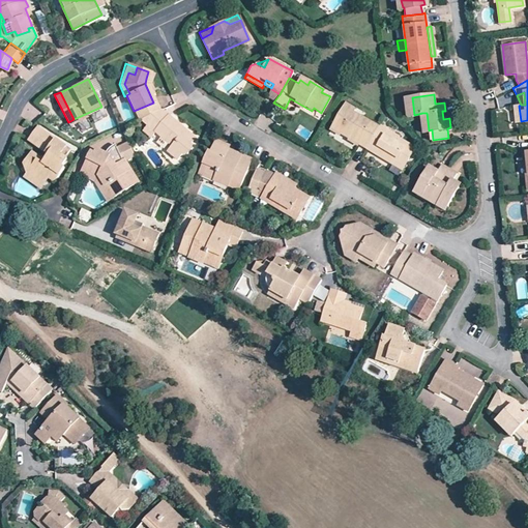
[(156,109),(153,103),(134,111),(137,117),(156,109)]
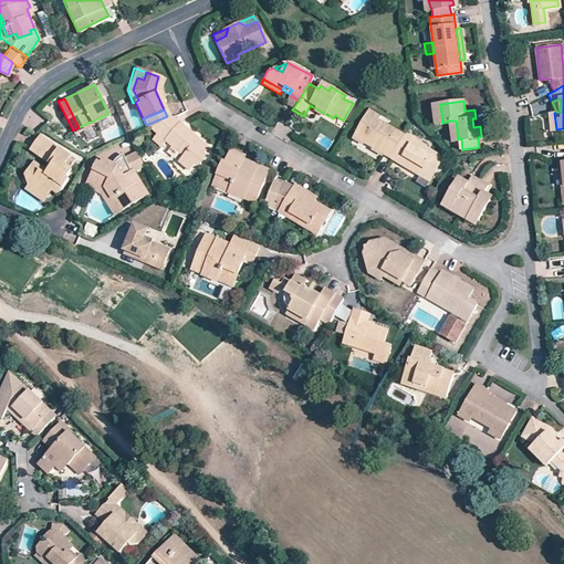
[(388,159),(392,155),(403,136),(375,121),(377,117),(367,112),(352,138),(388,159)]
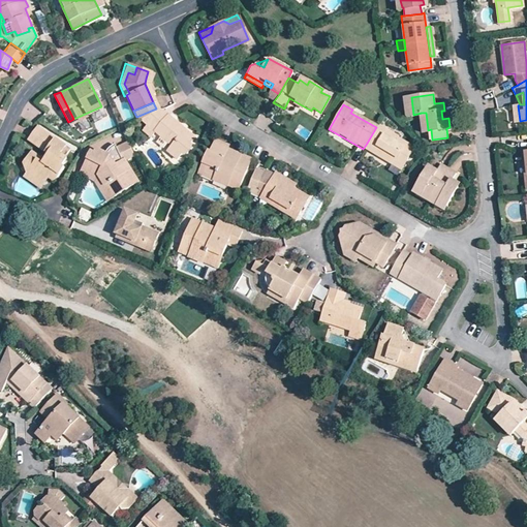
[(180,130),(182,127),(160,109),(140,118),(145,122),(141,127),(149,134),(153,129),(169,144),(164,149),(175,157),(180,151),(180,152),(184,152),(188,148),(189,144),(187,142),(192,136),(185,130),(183,132),(180,130)]
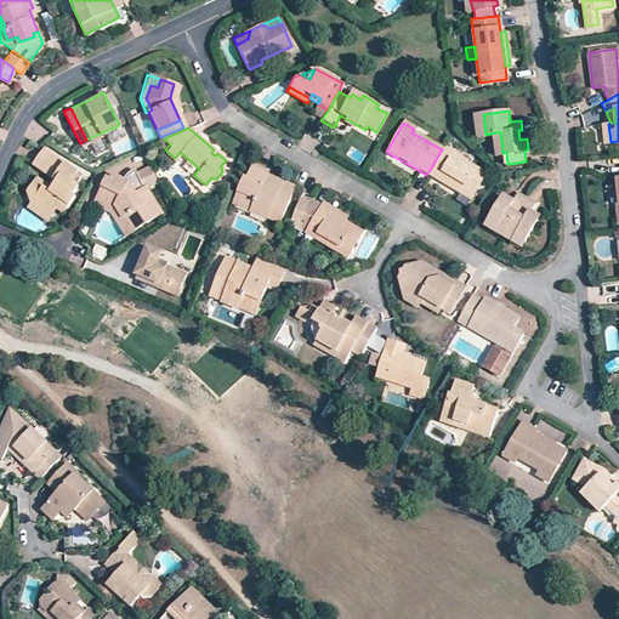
[(585,130),(586,148),(596,147),(595,129),(585,130)]
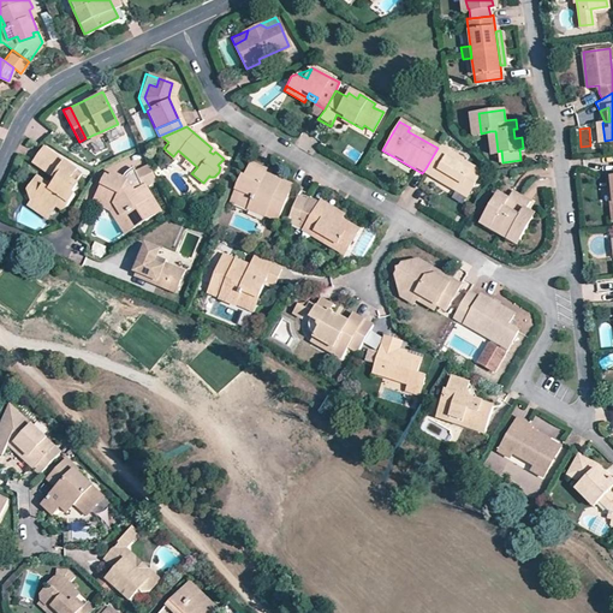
[(46,208),(55,203),(59,207),(63,206),(72,191),(70,189),(75,182),(71,179),(78,170),(42,144),(31,160),(49,173),(53,176),(47,185),(43,183),(33,174),(25,185),(30,197),(46,208)]
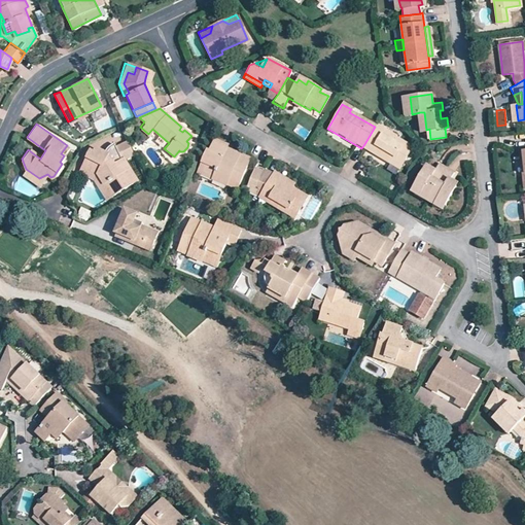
[(392,161),(399,166),(408,150),(408,146),(392,138),(393,136),(376,125),(375,127),(364,144),(373,149),(375,155),(384,162),(392,161)]
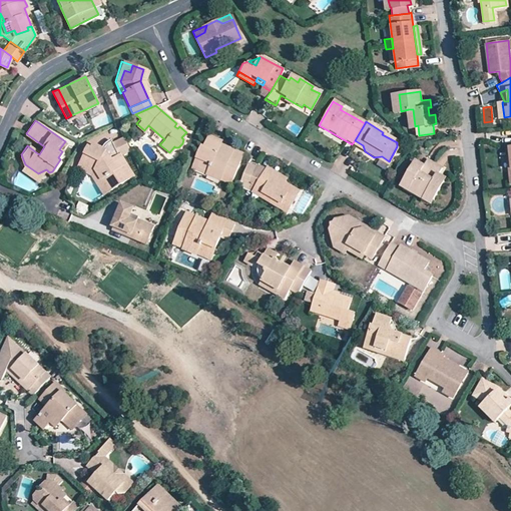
[(207,167),(230,178),(241,153),(224,144),(222,147),(217,145),(219,142),(220,139),(208,133),(202,145),(200,144),(195,155),(199,157),(195,164),(206,169),(207,167)]
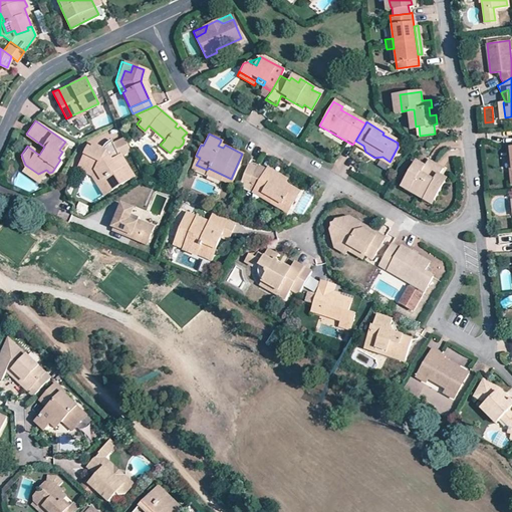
[(100,175),(108,187),(133,173),(119,152),(129,147),(120,135),(112,140),(109,141),(105,148),(102,146),(95,141),(92,145),(89,143),(84,150),(87,152),(81,160),(94,167),(99,177),(100,175)]
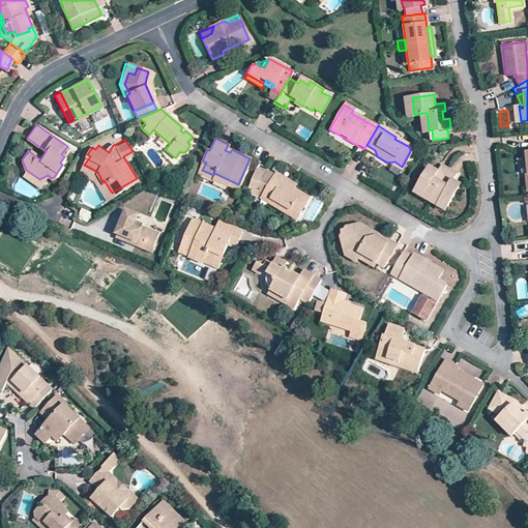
[(111,143),(106,150),(109,152),(113,145),(116,144),(114,141),(111,143)]
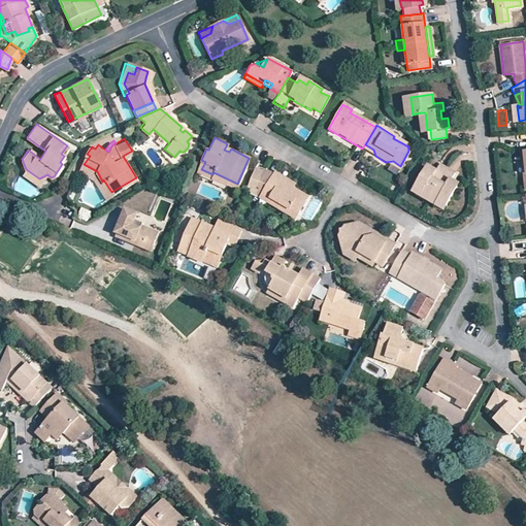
[(362,149),(375,156),(373,150),(365,144),(362,149)]
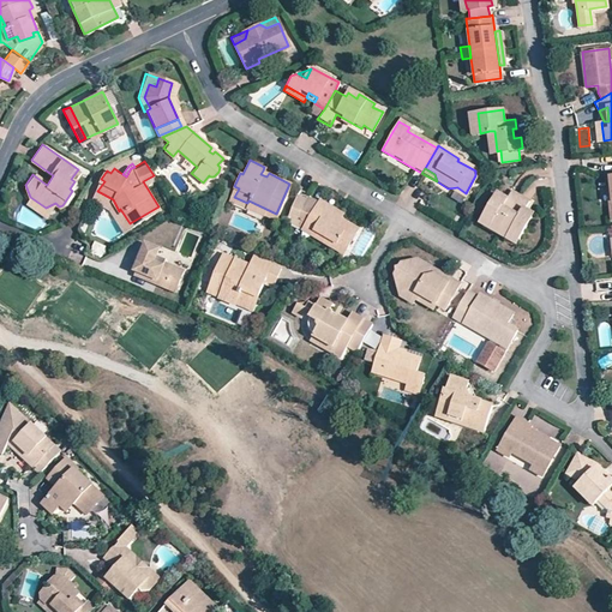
[(49,173),(43,183),(47,185),(53,175),(49,173)]
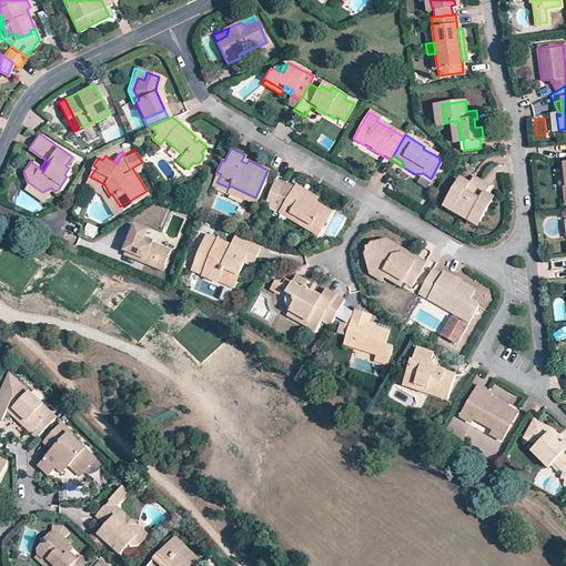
[(112,211),(120,206),(111,193),(110,195),(104,184),(90,177),(97,168),(93,165),(83,180),(99,190),(103,196),(112,211)]
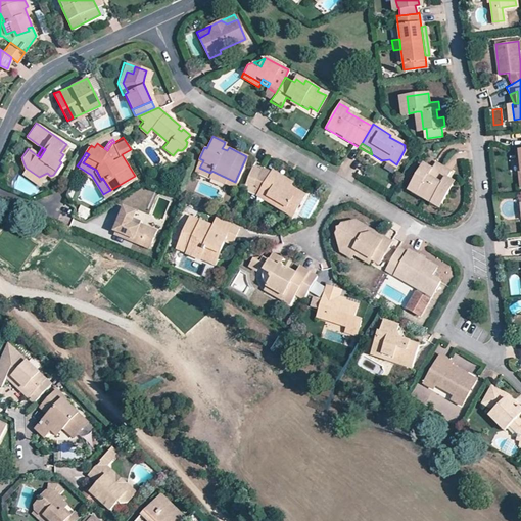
[(232,187),(235,182),(211,171),(210,173),(199,168),(203,160),(199,158),(194,169),(232,187)]
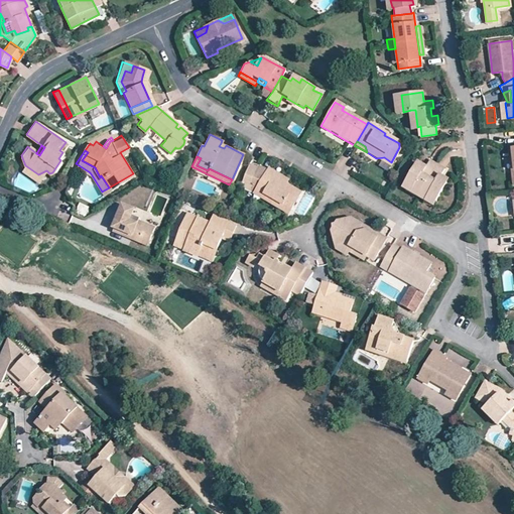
[(405,182),(434,200),(445,180),(438,176),(442,168),(427,159),(423,167),(416,163),(405,182)]
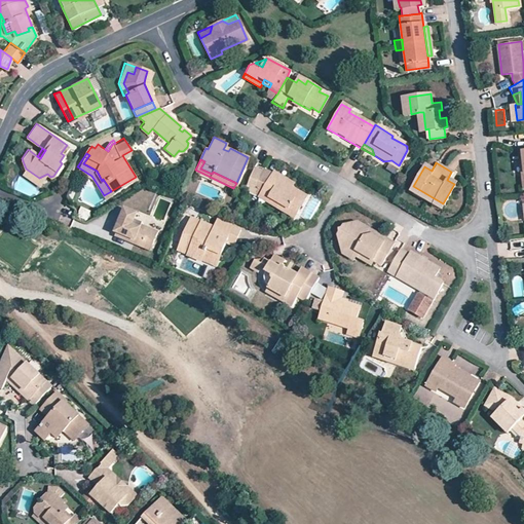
[(286,209),(294,214),(304,197),(289,188),(282,184),(285,180),(273,173),(271,177),(262,171),(253,167),(247,182),(246,183),(255,187),(261,191),(260,193),(269,197),(270,204),(279,210),(286,209)]
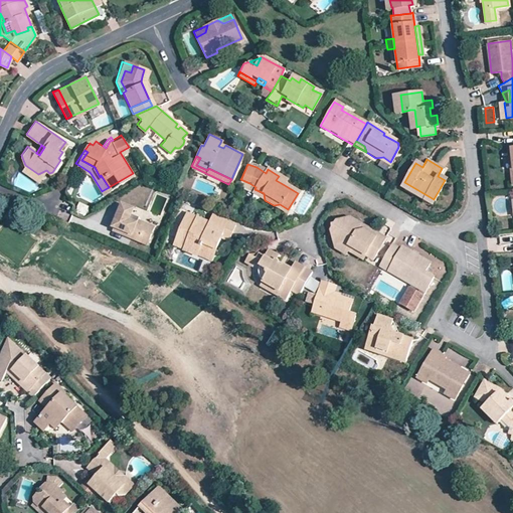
[(38,180),(46,170),(38,174),(25,165),(22,169),(38,180)]
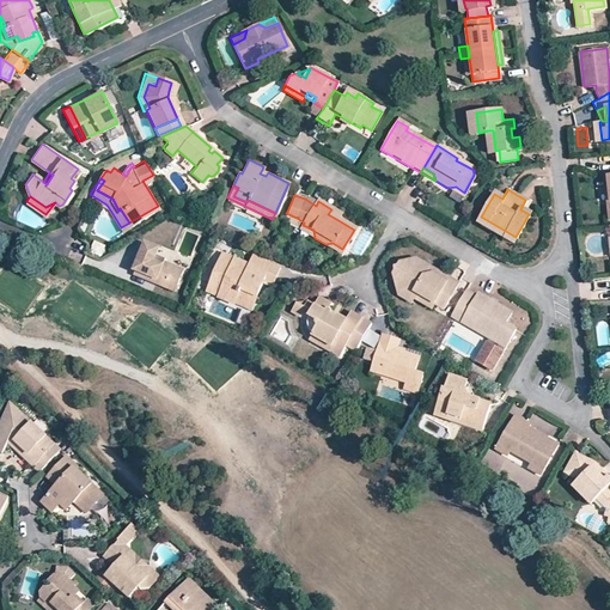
[(339,215),(331,209),(328,214),(336,219),(339,215)]
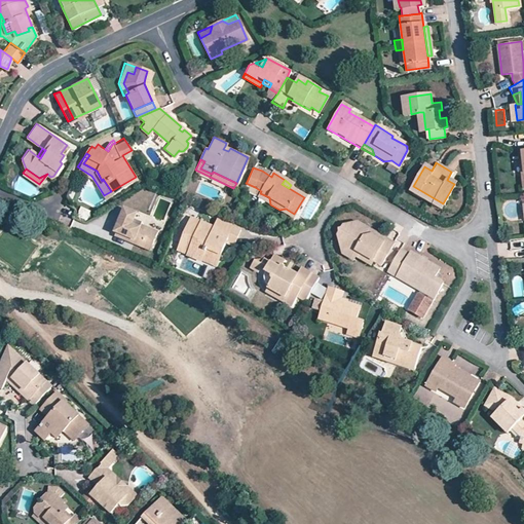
[(440,209),(443,203),(413,186),(409,191),(440,209)]
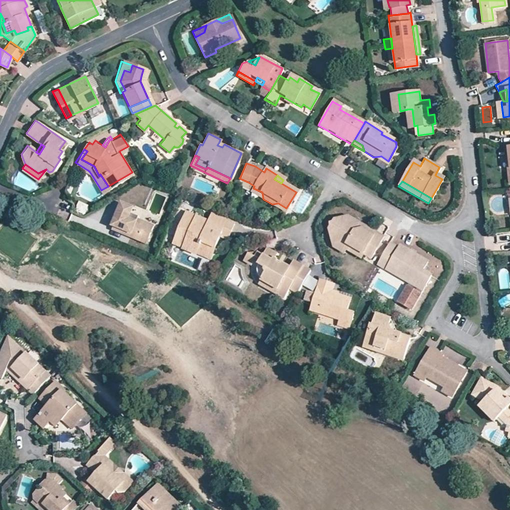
[(251,191),(263,199),(262,192),(253,188),(251,191)]
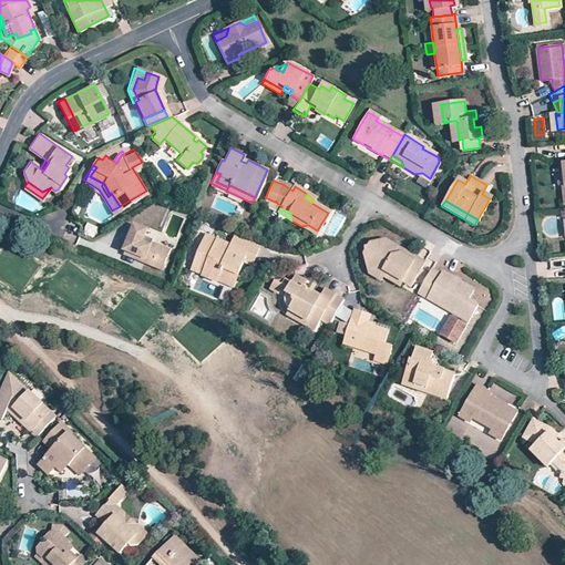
[(145,253),(164,260),(170,248),(152,240),(153,237),(144,234),(141,232),(143,227),(133,223),(123,248),(125,249),(144,257),(145,253)]
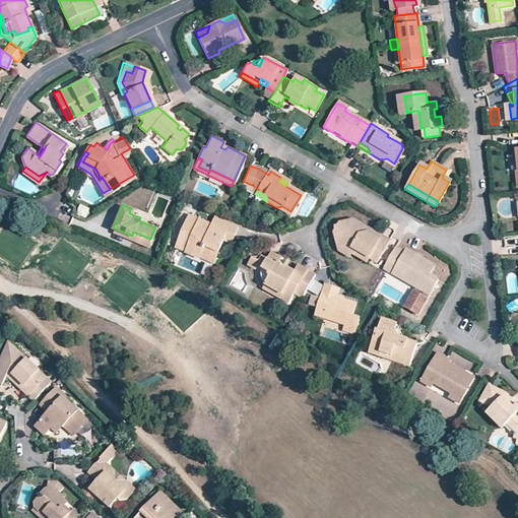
[(288,215),(290,211),(282,206),(276,207),(288,215)]
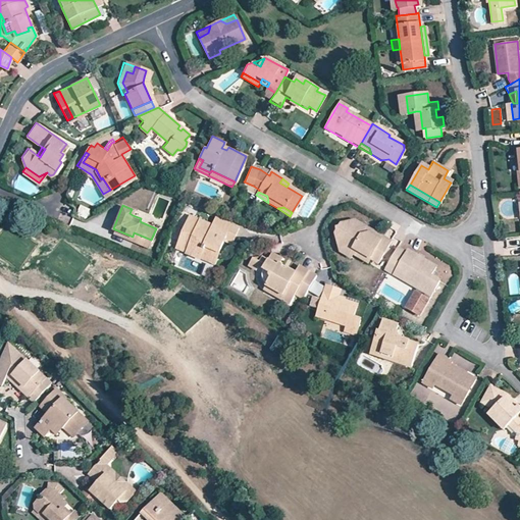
[(213,251),(217,252),(228,223),(213,217),(210,224),(209,228),(203,225),(204,222),(187,215),(176,242),(200,250),(199,254),(211,258),(213,251)]
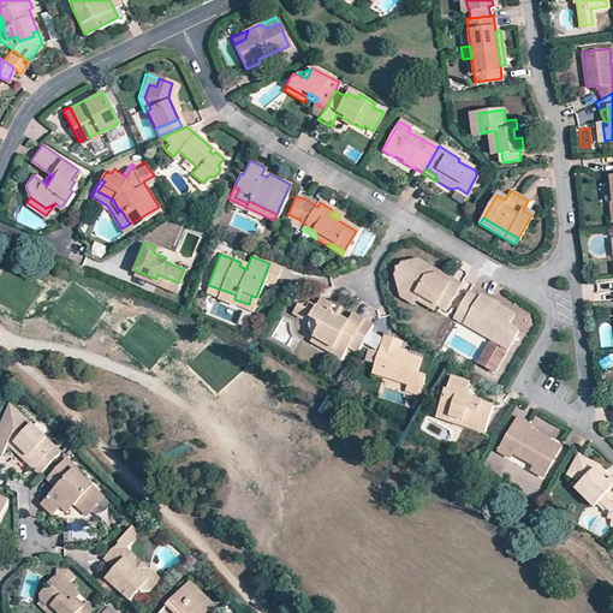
[(411,290),(435,304),(444,309),(451,296),(442,291),(447,283),(434,274),(430,275),(428,265),(415,257),(399,262),(397,267),(394,267),(396,271),(393,273),(399,293),(411,290)]
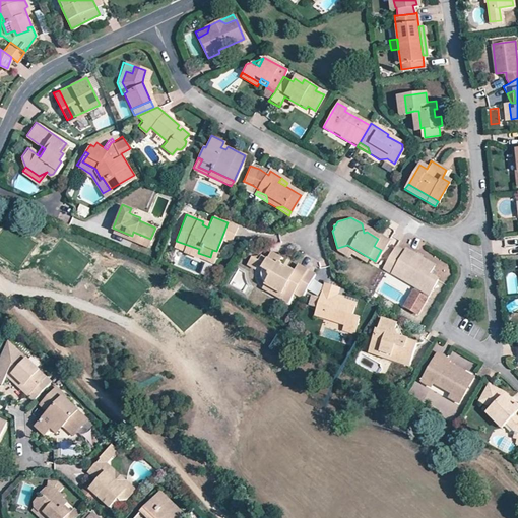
[(388,239),(362,223),(364,233),(367,232),(378,239),(374,246),(381,250),(388,239)]
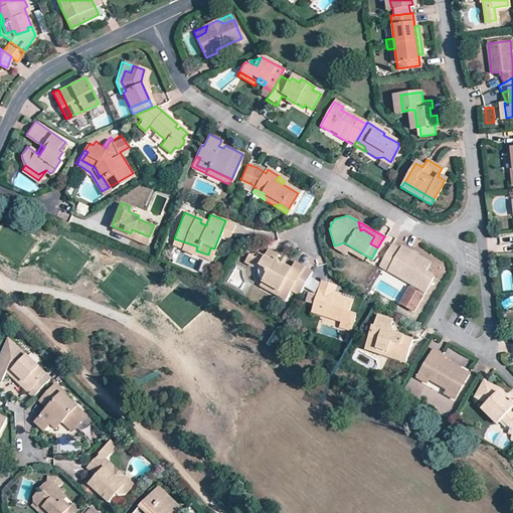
[(147,242),(149,236),(132,229),(131,233),(114,226),(113,228),(147,242)]
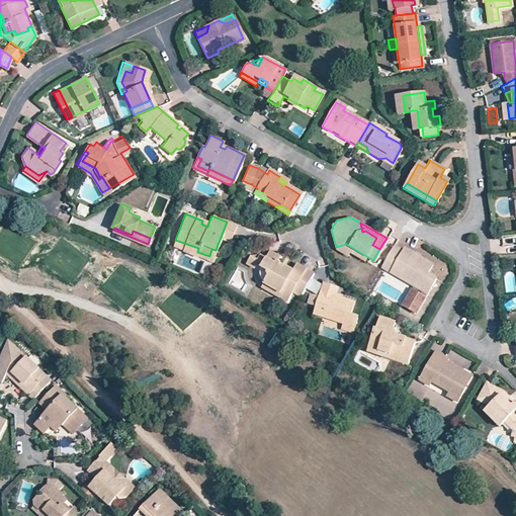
[(211,261),(216,250),(211,249),(209,256),(197,252),(198,248),(175,240),(173,245),(211,261)]
